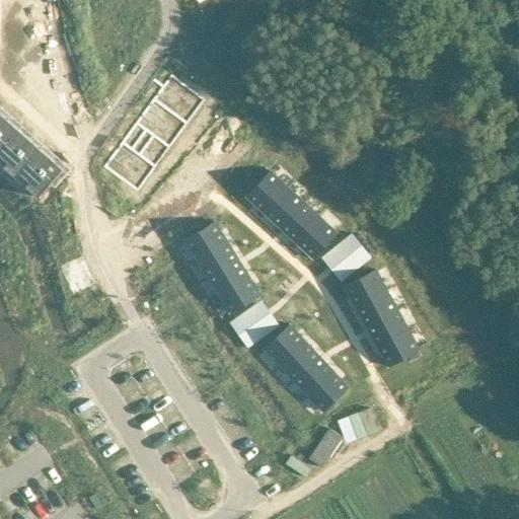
[(172,74),(103,166),(138,192),(206,98),(172,74)]
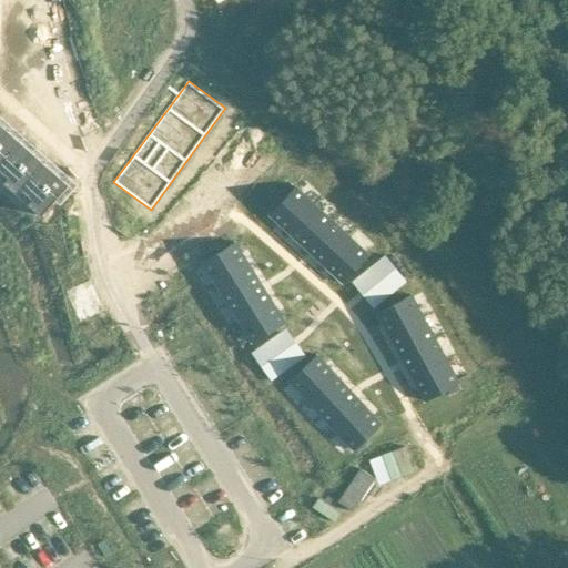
[(0,122),(0,170),(8,178),(3,182),(17,194),(21,189),(22,190),(32,199),(28,203),(41,215),(69,184),(0,122)]
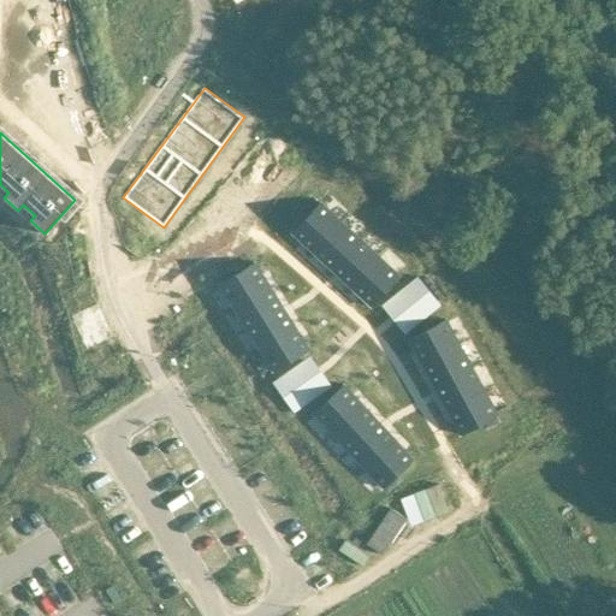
[(321,201),(291,232),(312,250),(341,219),(321,201)]
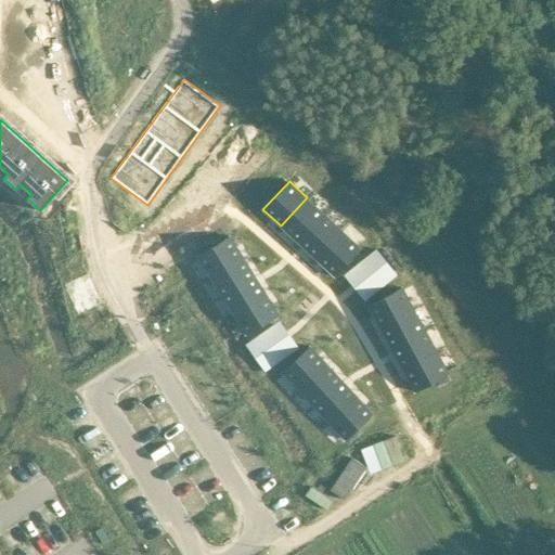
[(307,197),(281,226),(298,243),(325,215),(307,197)]
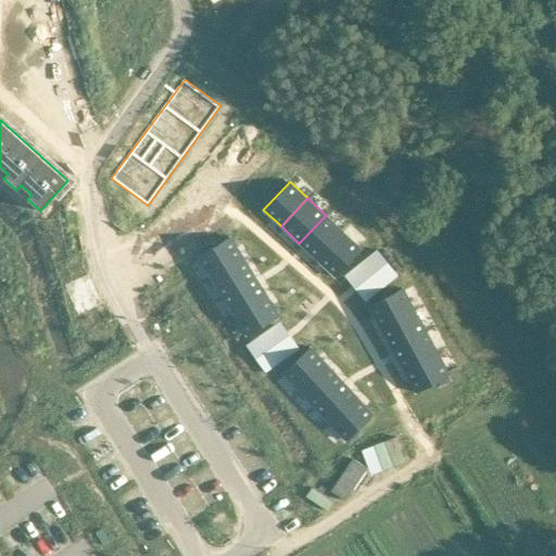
[(326,215),(299,243),(317,260),(343,231),(326,215)]
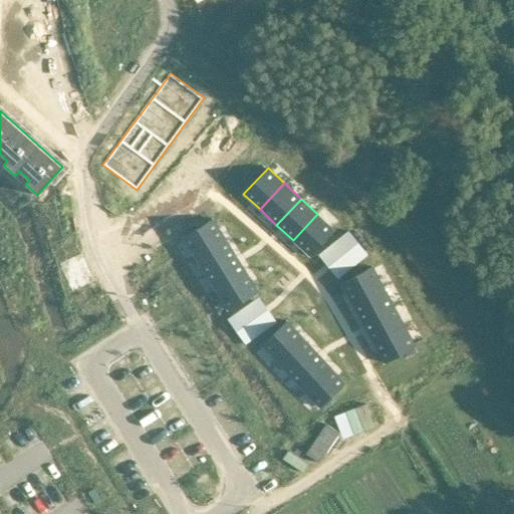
[(317,214),(293,240),(309,255),(334,229),(317,214)]
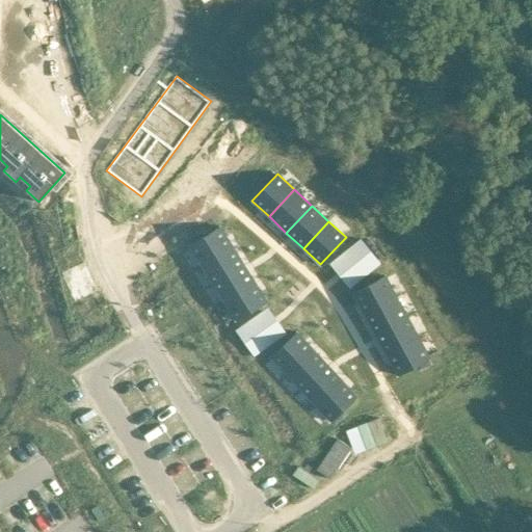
[(220,225),(189,245),(201,264),(232,244),(220,225)]
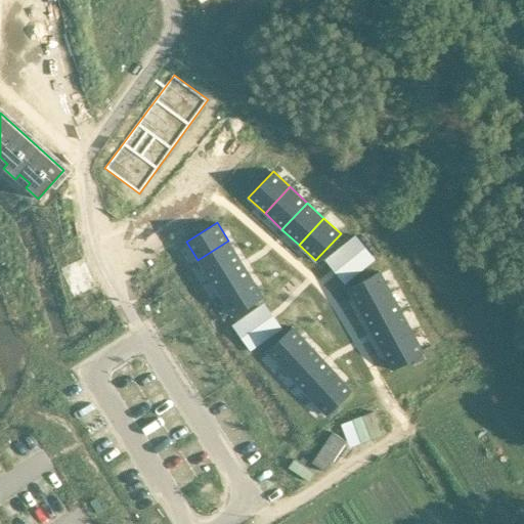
[(355,234),(330,255),(349,279),(375,259),(355,234)]
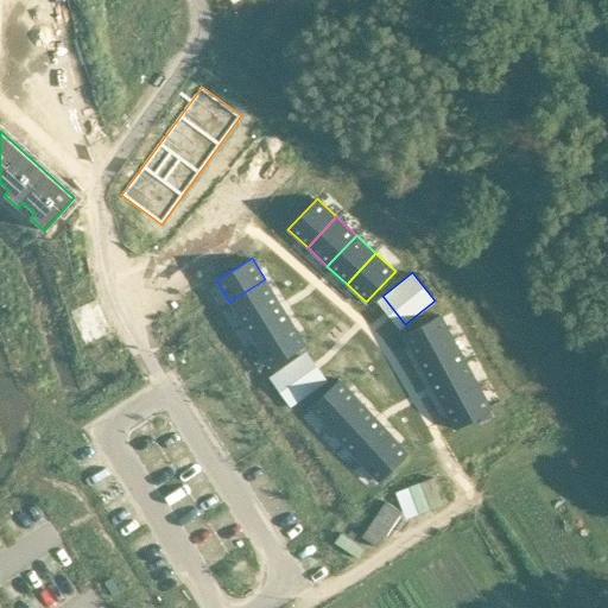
[(265,279),(229,302),(242,323),(278,301),(265,279)]
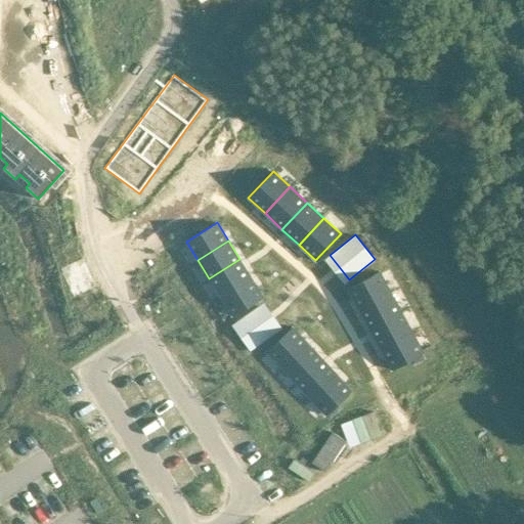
[(83,258),(60,268),(67,279),(88,269),(83,258)]
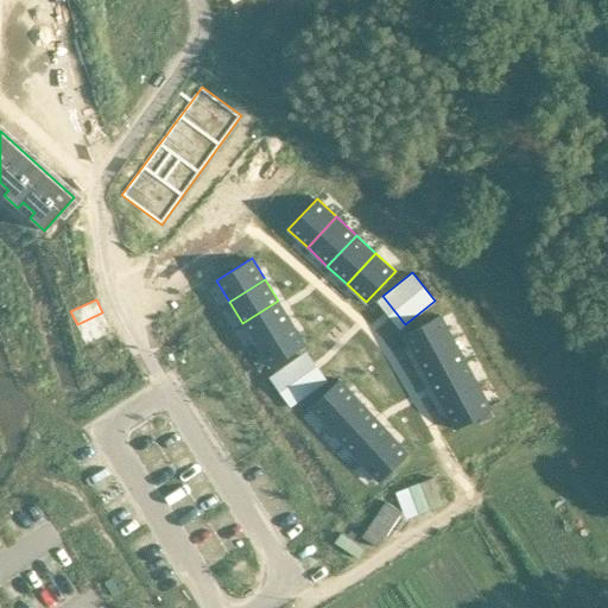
[(278,301),(242,323),(255,344),(292,322),(278,301)]
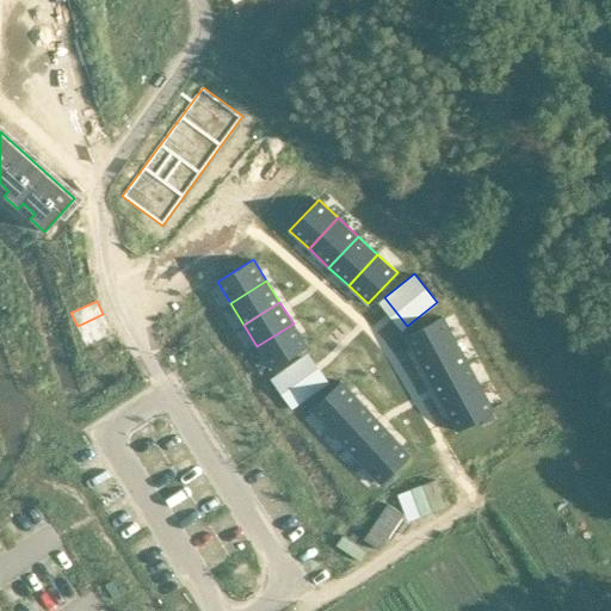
[(443,316),(406,337),(418,359),(456,339),(443,316)]
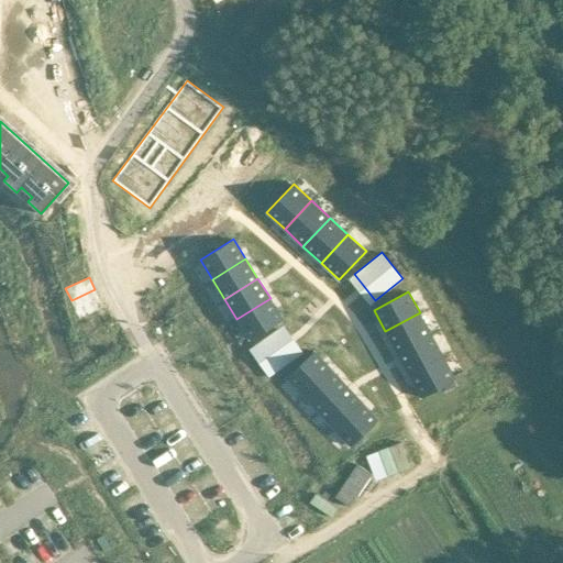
[(98,295),(74,307),(79,319),(103,307),(98,295)]
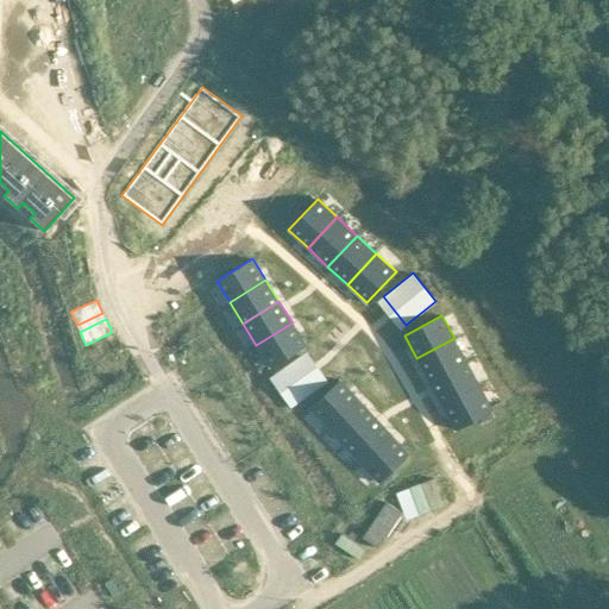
[(293,322),(256,345),(269,366),(306,344),(293,322)]
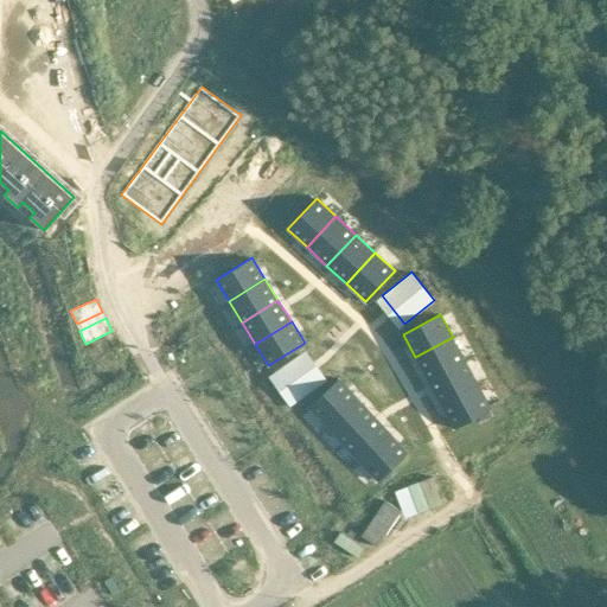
[(453,337),(415,357),(428,381),(466,360),(453,337)]
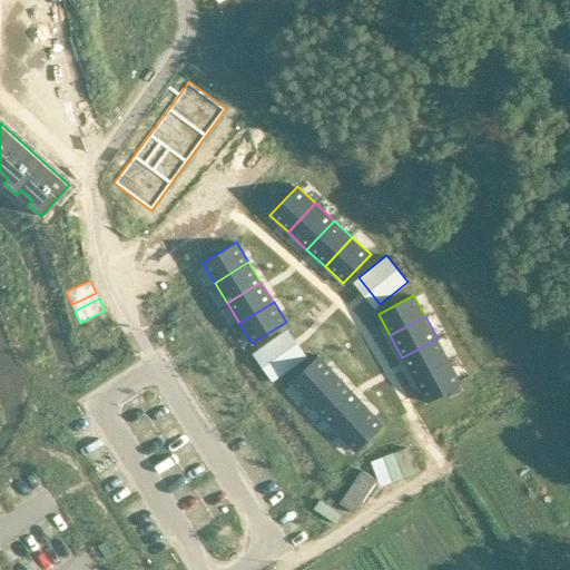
[(282,333),(253,353),(272,381),(301,360),(282,333)]
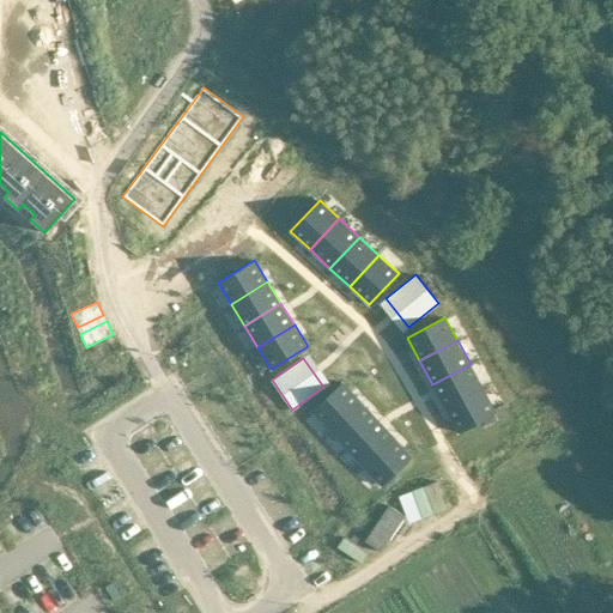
[(471,364),(432,384),(445,408),(483,388),(471,364)]
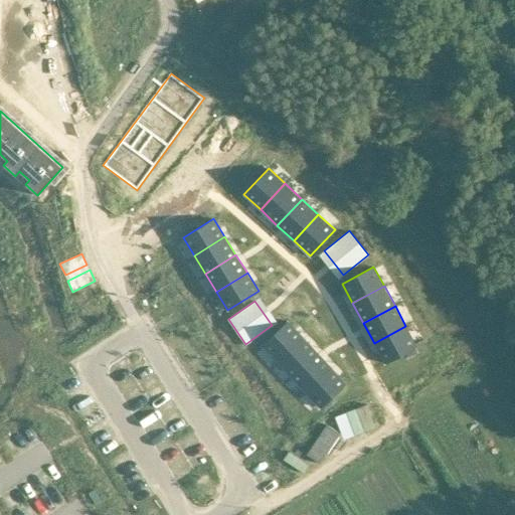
[(288,321),(262,345),(276,360),(303,336),(288,321)]
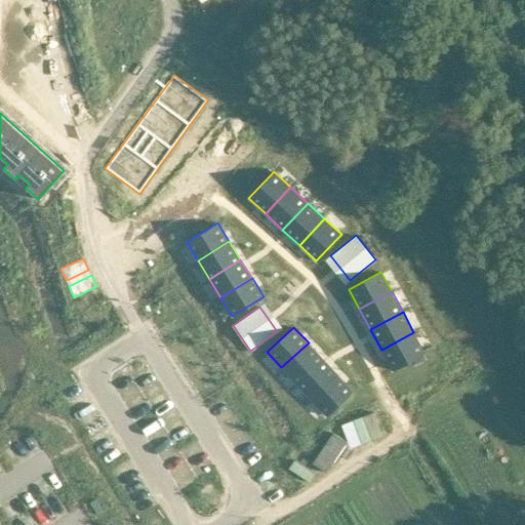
[(413,332),(381,350),(393,370),(425,353),(413,332)]
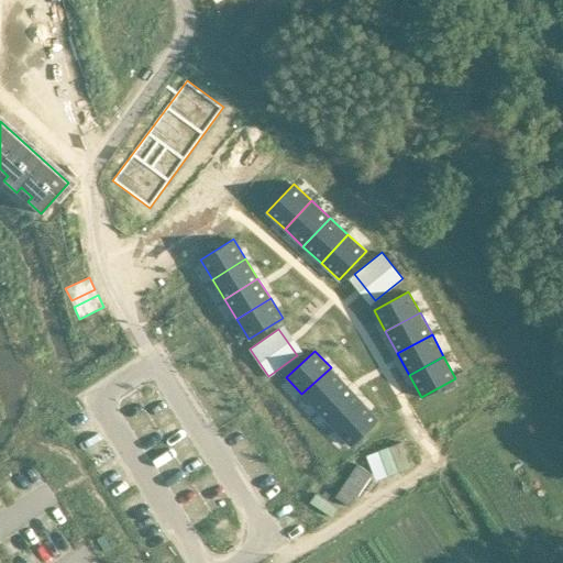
[(331,367),(301,394),(318,411),(346,385),(331,367)]
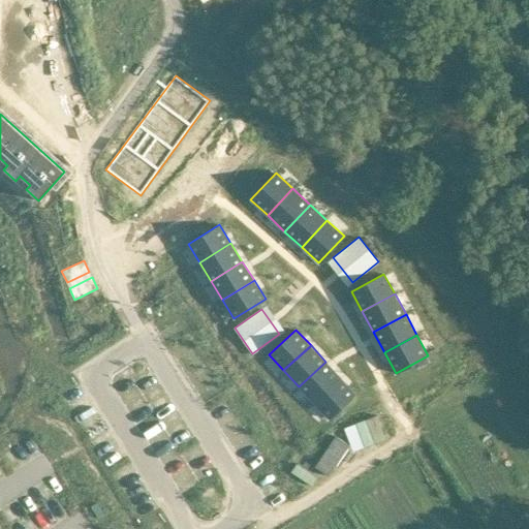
[(325,362),(299,386),(313,403),(340,377),(325,362)]
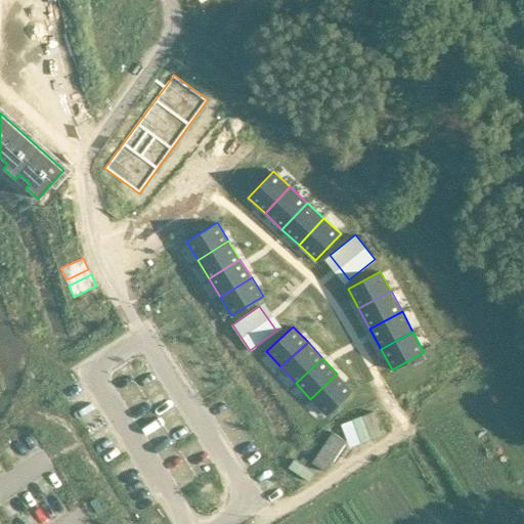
[(337,374),(310,399),(325,415),(352,390),(337,374)]
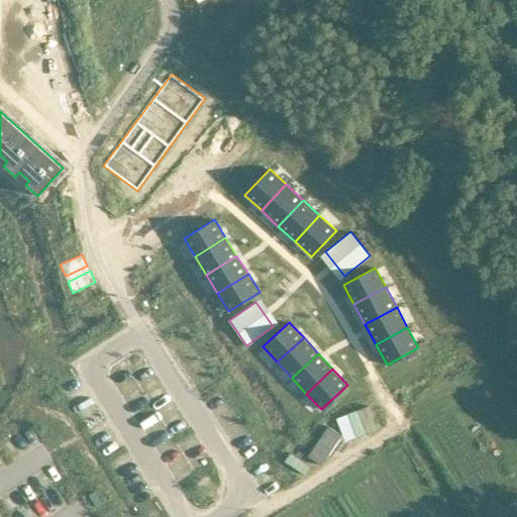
[(369,406),(347,413),(356,436),(377,428),(369,406)]
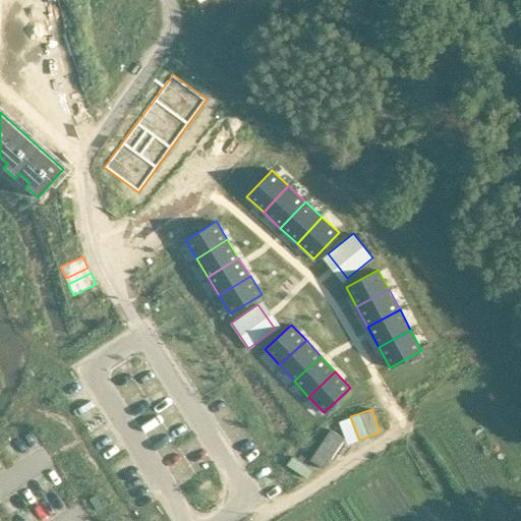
[(330,428),(309,459),(324,468),(344,438),(330,428)]
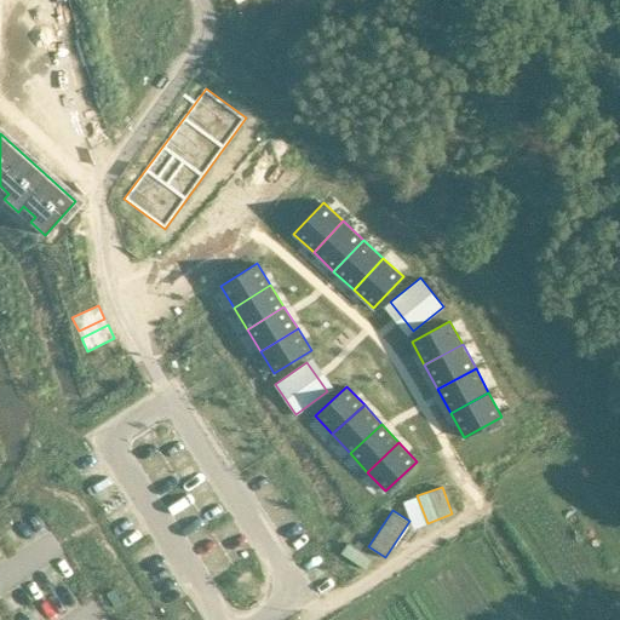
[(348,543),(342,552),(366,569),(372,560),(348,543)]
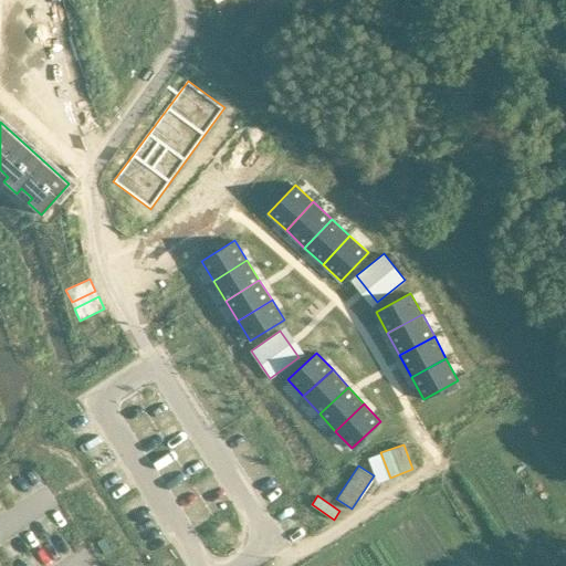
[(104,537),(97,542),(105,554),(112,551),(104,537)]
